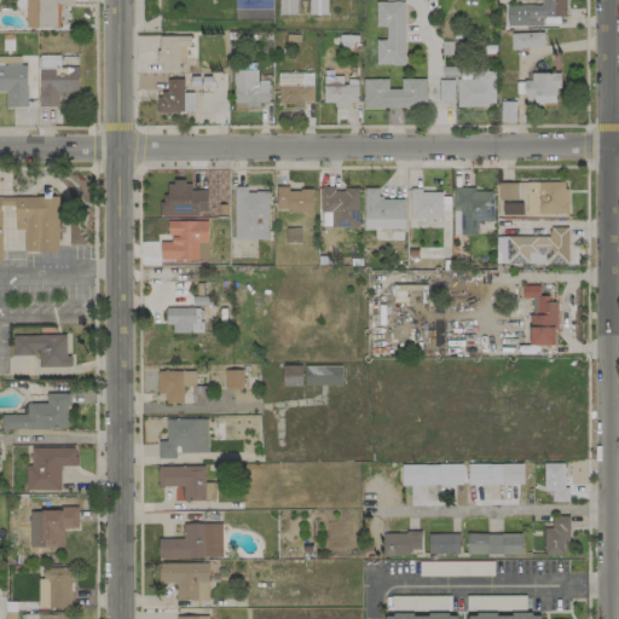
[(24,0),(25,29),(57,28),(56,5),(73,4),(73,0),(24,0)]
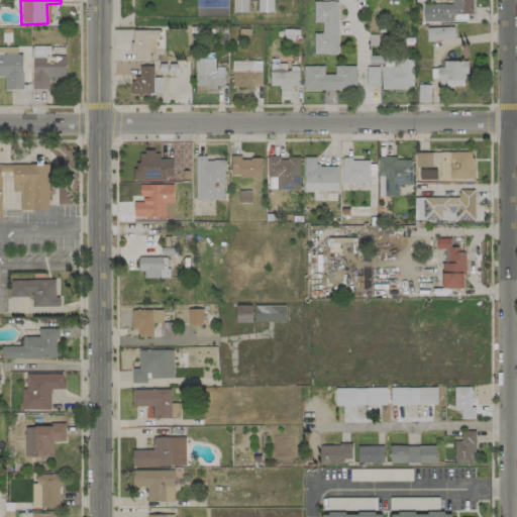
[(423,21),(453,21),(453,14),(473,14),(472,0),(450,0),(451,4),(423,4),(423,21)]
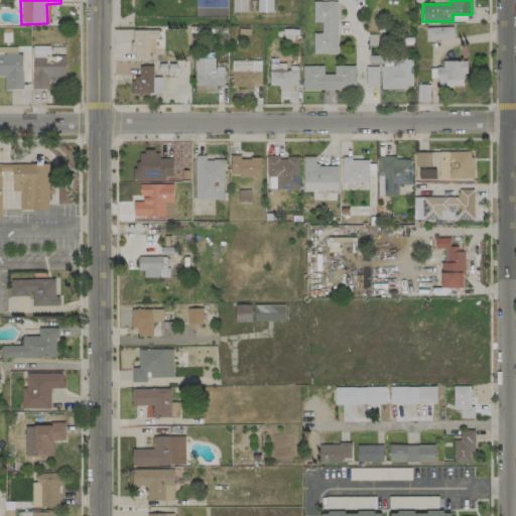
[(312,1),(312,22),(321,22),(320,32),(312,32),(312,53),(336,53),(337,1),(312,1)]
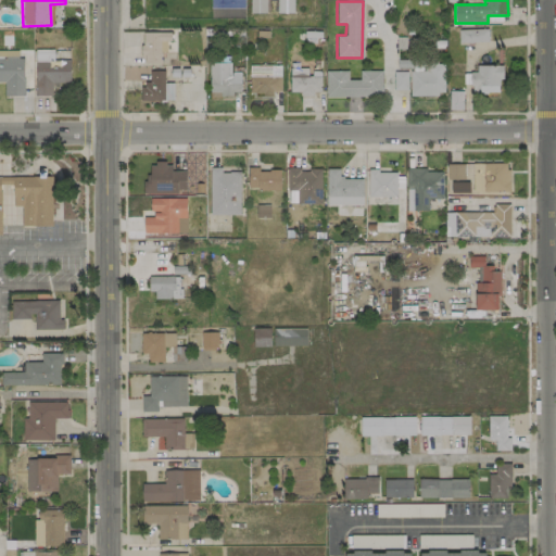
[(458,29),(458,43),(488,42),(488,29),(458,29)]
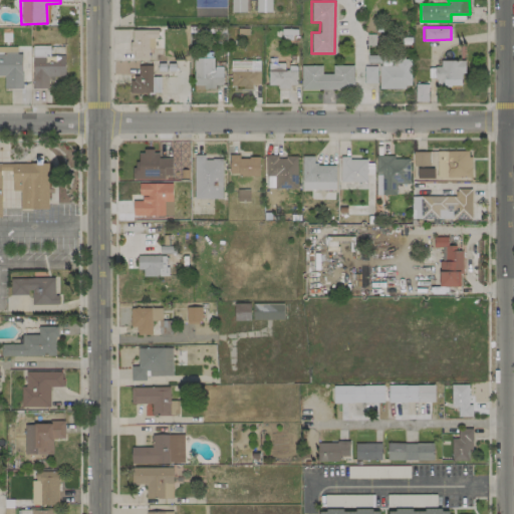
[(158,29),(131,30),(132,59),(148,59),(148,48),(154,48),(154,39),(158,39),(158,29)]
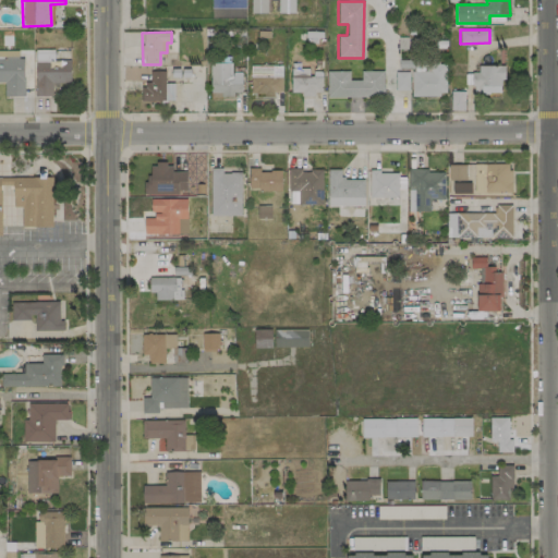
[(35,96),(52,96),(52,84),(70,83),(70,60),(53,60),(53,49),(34,50),(35,96)]
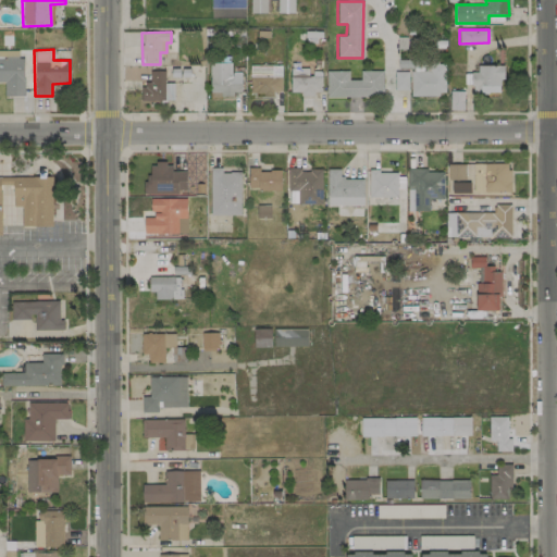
[(0,58),(0,82),(3,83),(4,97),(24,96),(23,58),(0,58)]
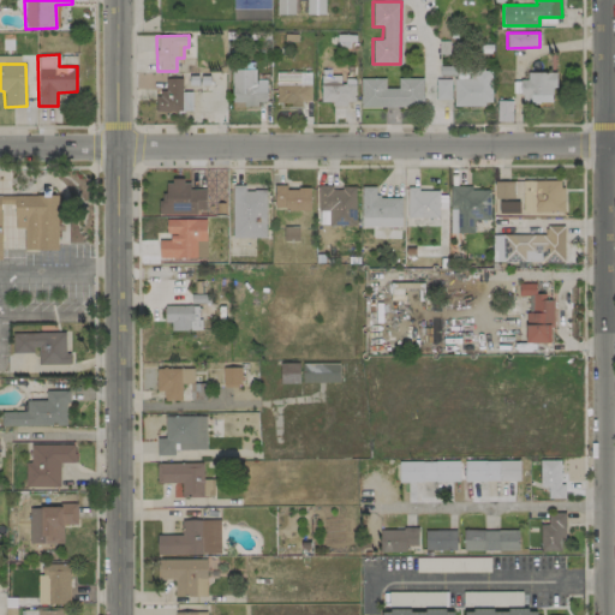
[(232,105),(266,103),(266,79),(255,79),(255,69),(231,69),(232,105)]
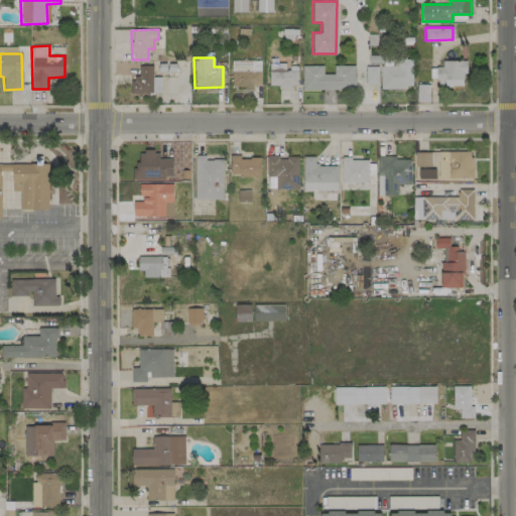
[(380,67),(381,89),(412,88),(412,58),(395,59),(395,67),(380,67)]
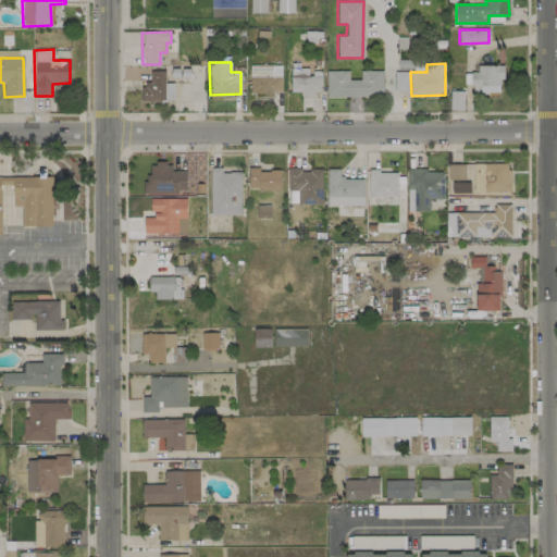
[(281,64),(249,65),(250,95),(282,94),(281,64)]
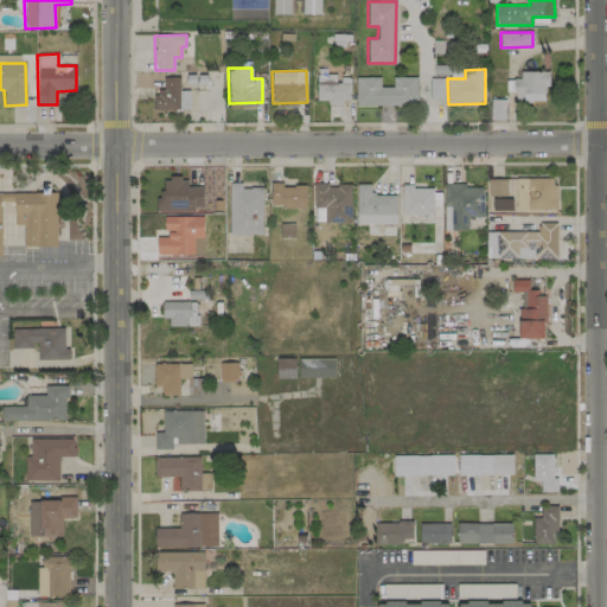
[(547,101),(548,71),(515,71),(515,101),(547,101)]
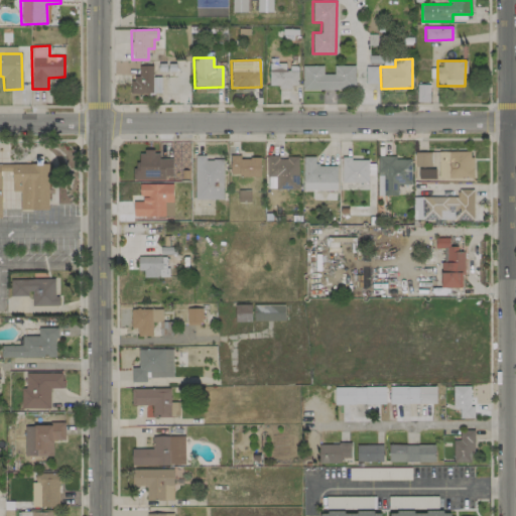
[(297,66),(287,66),(287,62),(268,63),(269,85),(278,85),(278,88),(297,87),(297,66)]
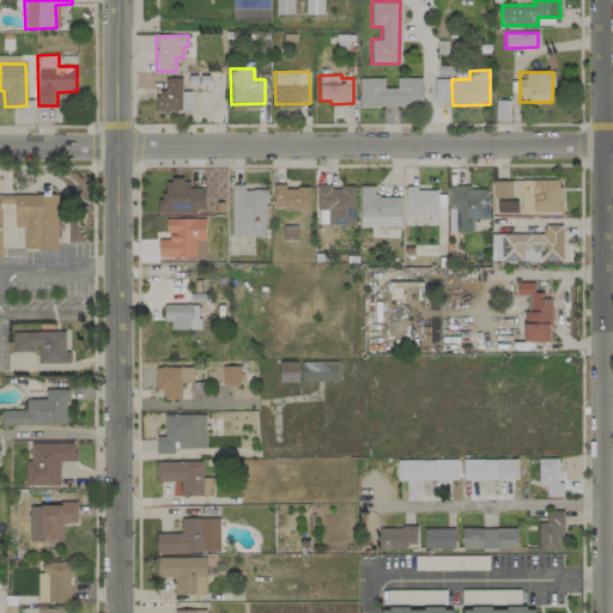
[(156,111),(182,110),(181,78),(164,79),(165,92),(155,92),(156,111)]
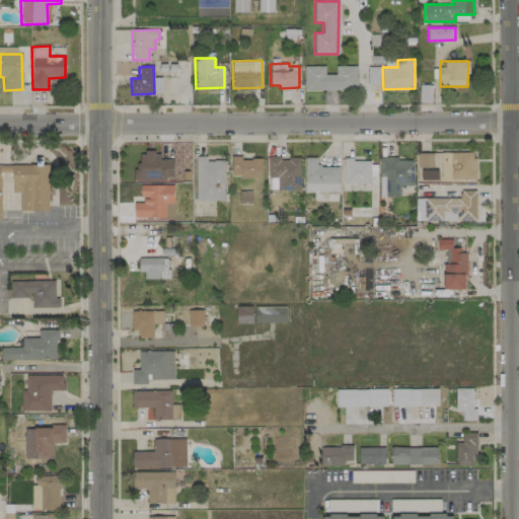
[(357,66),(336,66),(336,74),(324,74),(324,66),(304,66),(304,91),(357,90),(357,66)]
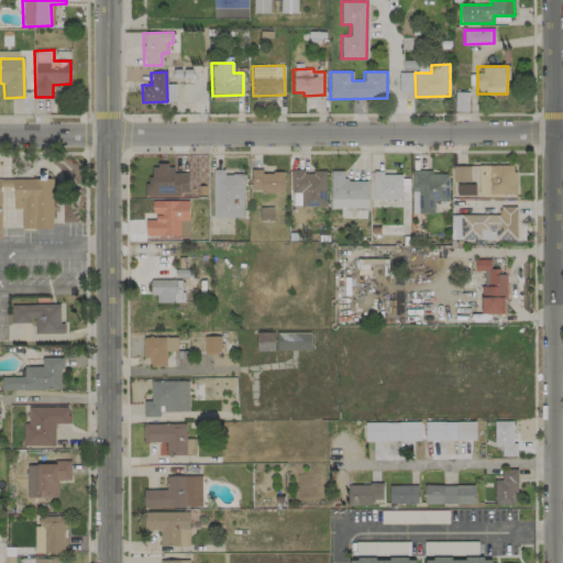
[(412,73),(399,73),(398,91),(412,91),(412,73)]
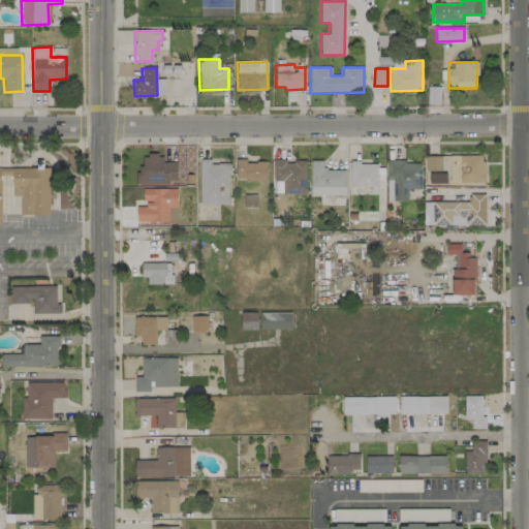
[(177,162),(162,162),(162,155),(138,155),(138,184),(177,184),(177,162)]
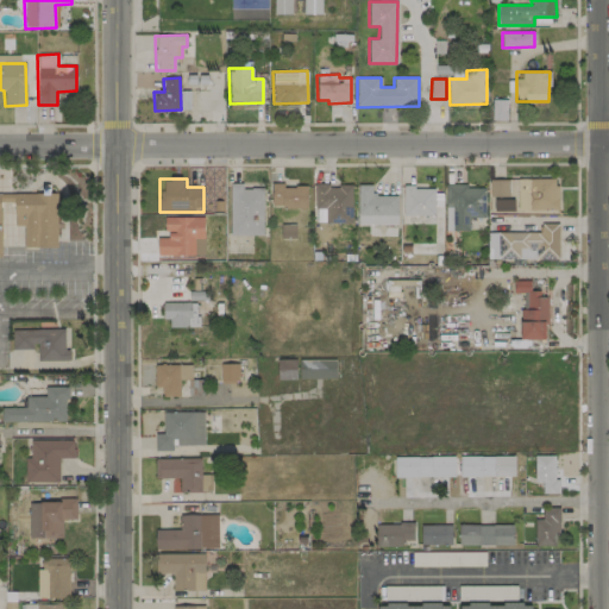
[(509,180),(489,180),(489,213),(558,212),(557,179),(518,180),(518,198),(509,198),(509,180)]
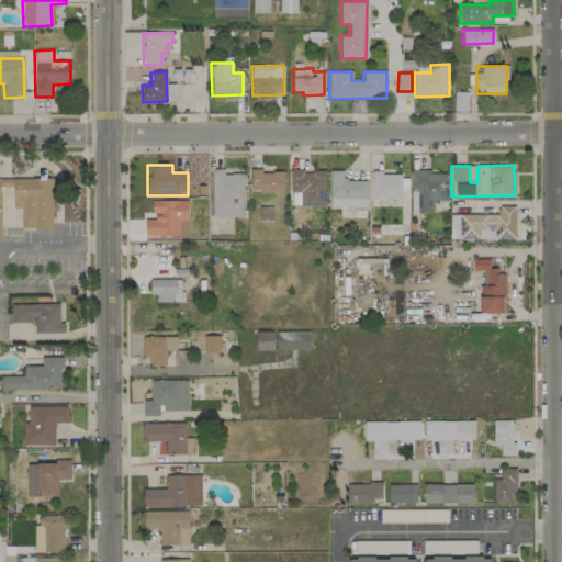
[(212,217),(243,216),(243,173),(224,173),(224,169),(212,169),(212,217)]
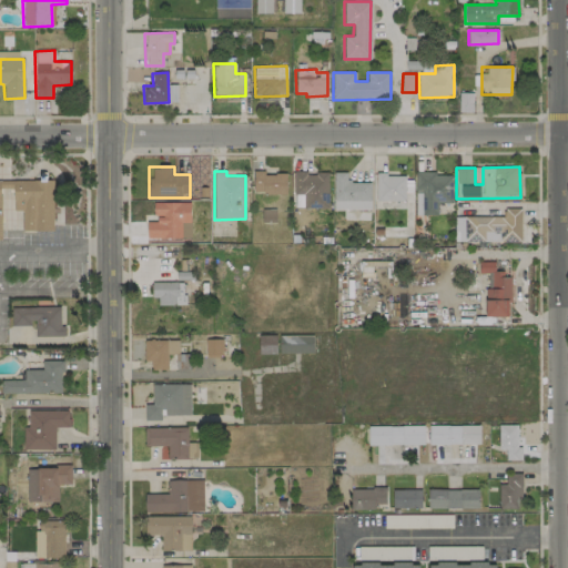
[(453,203),(452,175),(436,175),(436,172),(415,172),(416,215),(437,215),(437,203),(453,203)]
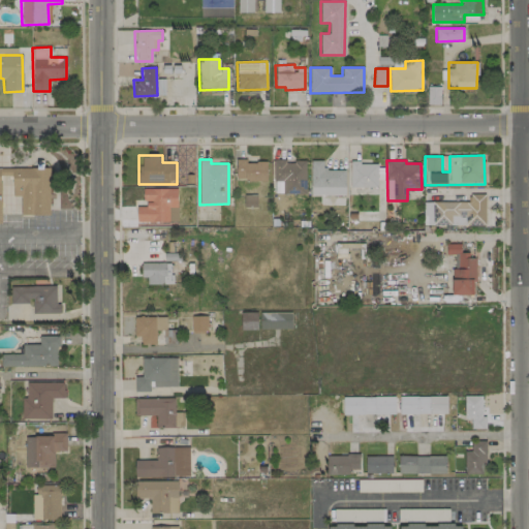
[(236,180),(267,181),(267,161),(236,161),(236,180)]
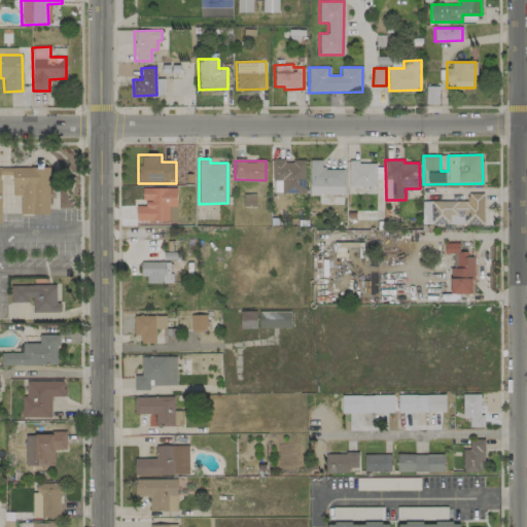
[(305,161),(273,161),(272,180),(281,180),(281,192),(305,194),(305,161)]
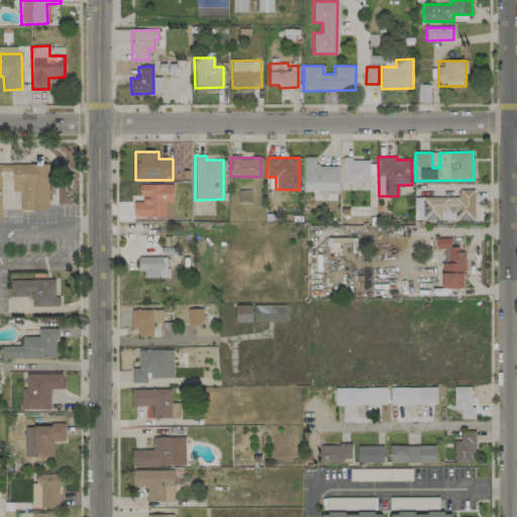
[(337,167),(317,166),(317,158),(304,158),(303,191),(337,191),(337,167)]
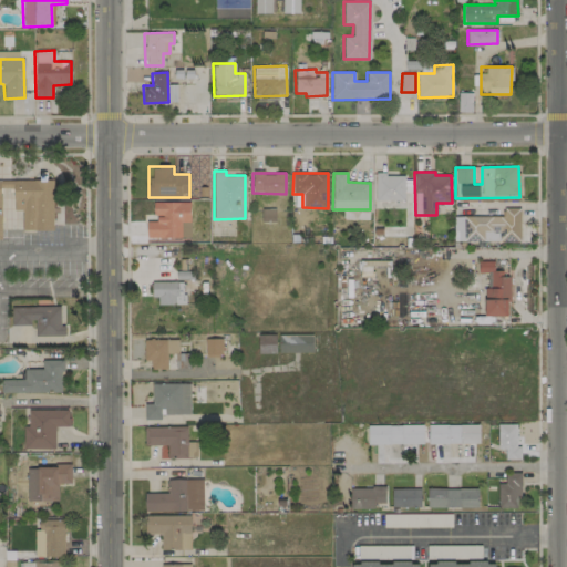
[(404,202),(405,175),(375,174),(374,200),(404,202)]
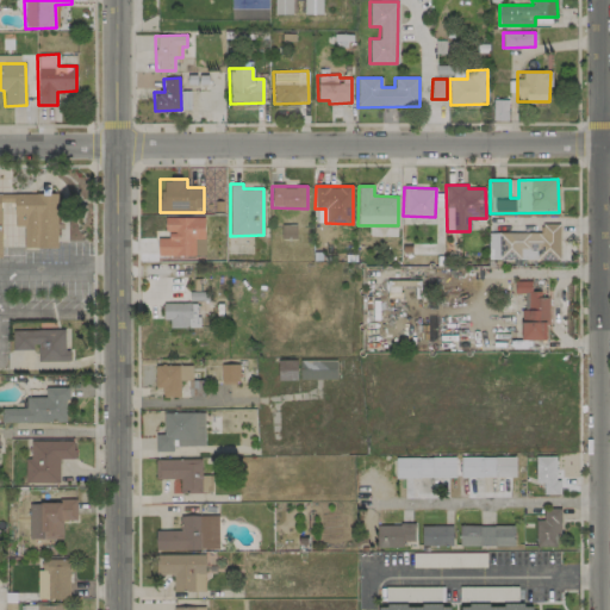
[(56,248),(24,247),(23,226),(14,225),(14,201),(0,201),(0,229),(1,256),(0,256),(0,193),(56,193),(56,248)]
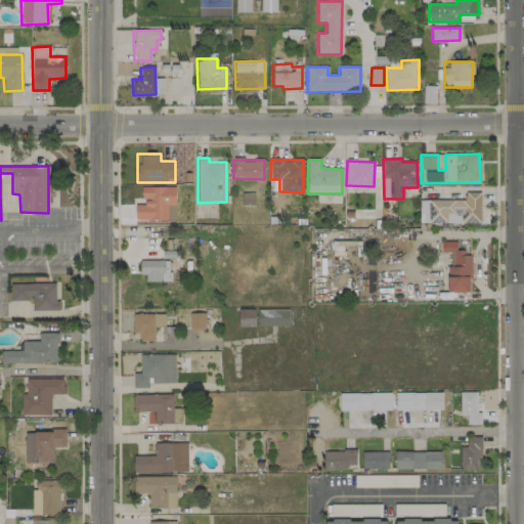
[(175,186),(141,187),(141,200),(144,200),(144,205),(135,205),(135,220),(145,220),(145,224),(176,224),(175,186)]
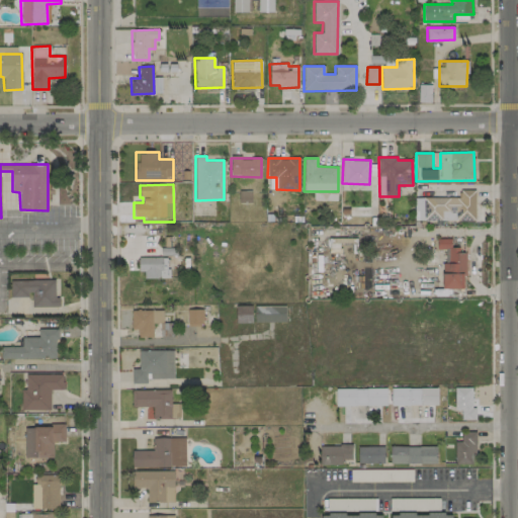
[(459,198),(415,197),(415,221),(475,221),(476,190),(459,190),(459,198)]
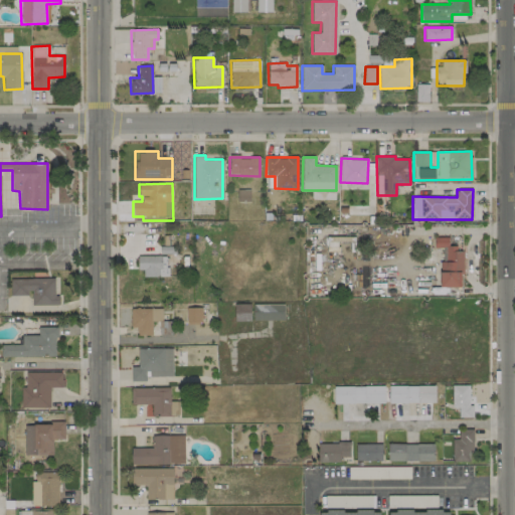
[(441,287),(463,287),(462,251),(457,251),(457,245),(448,245),(448,237),(433,237),(433,260),(440,260),(441,287)]
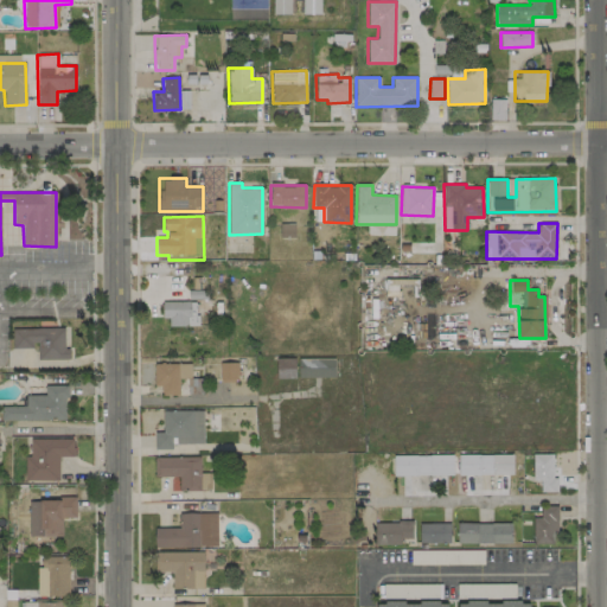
[(168,326),(197,326),(197,301),(163,301),(163,319),(168,318),(168,326)]
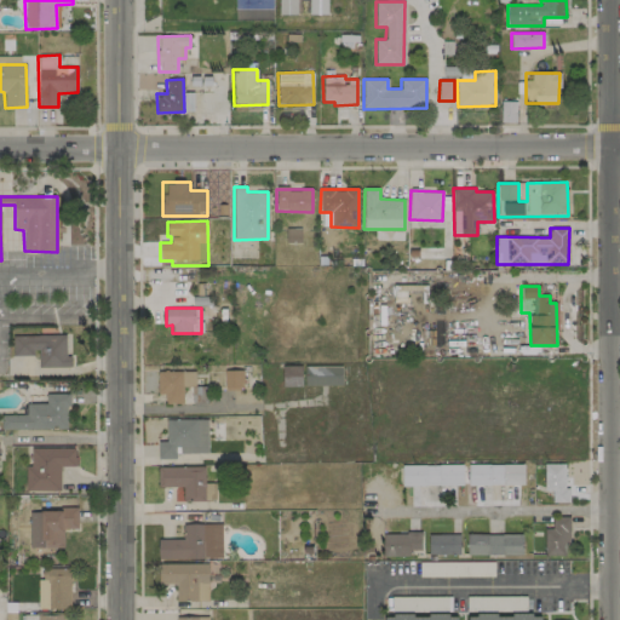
[(65,334),(12,337),(13,356),(38,355),(38,368),(72,367),(70,356),(67,356),(65,334)]
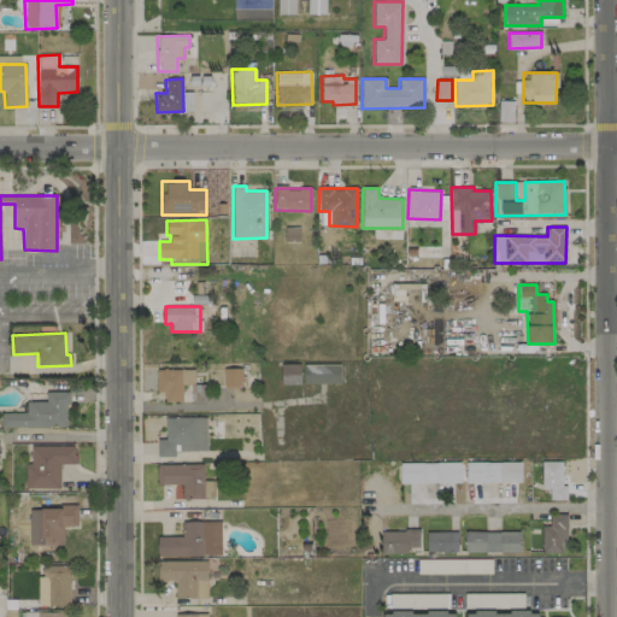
[(299,364),(280,364),(281,385),(300,385),(299,364)]
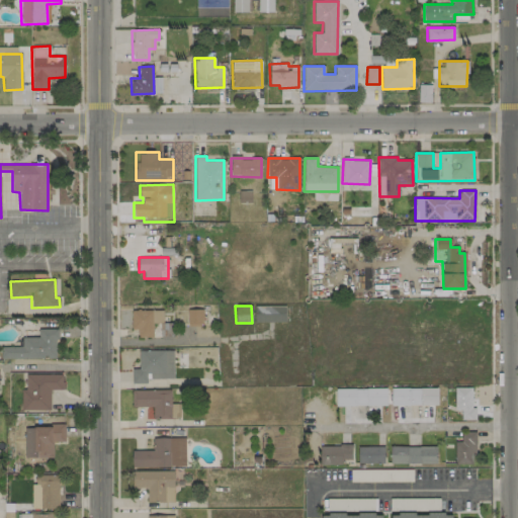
[(285,306),(254,307),(255,323),(285,322),(285,306)]
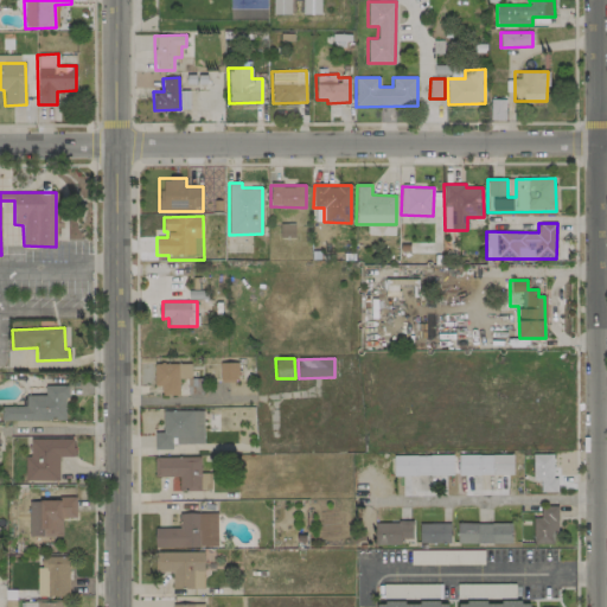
[(153,387),(160,387),(160,395),(179,395),(179,378),(190,379),(191,364),(154,363),(153,387)]
